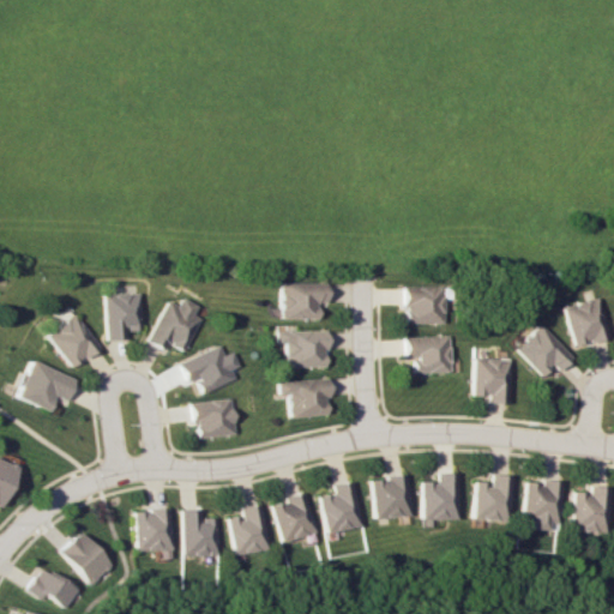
[(321,302),(321,282),(276,282),(276,318),(313,319),(313,302),(321,302)]
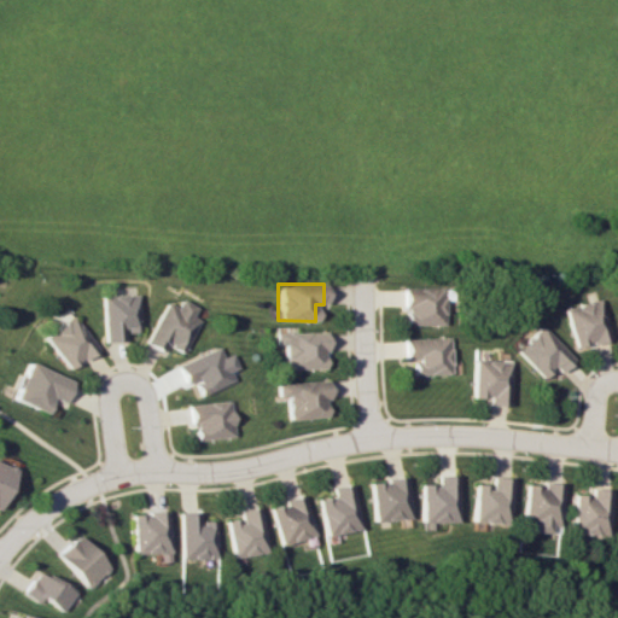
[(403,325),(444,325),(445,289),(403,289),(403,325)]
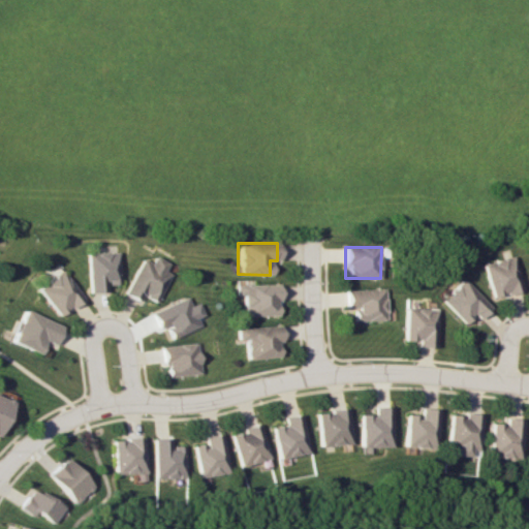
[(87,293),(105,292),(104,284),(119,284),(118,251),(86,253),(87,293)]
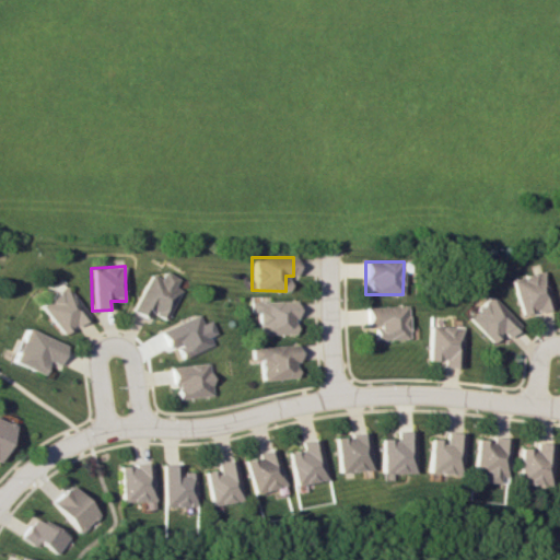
[(181,289),(174,284),(177,278),(163,270),(160,278),(150,272),(130,311),(147,318),(150,313),(164,319),(181,289)]
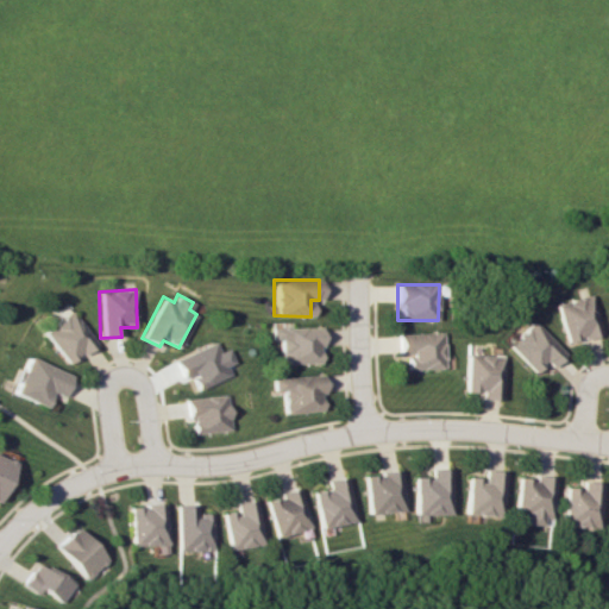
[(556,305),(567,343),(602,332),(591,294),(556,305)]
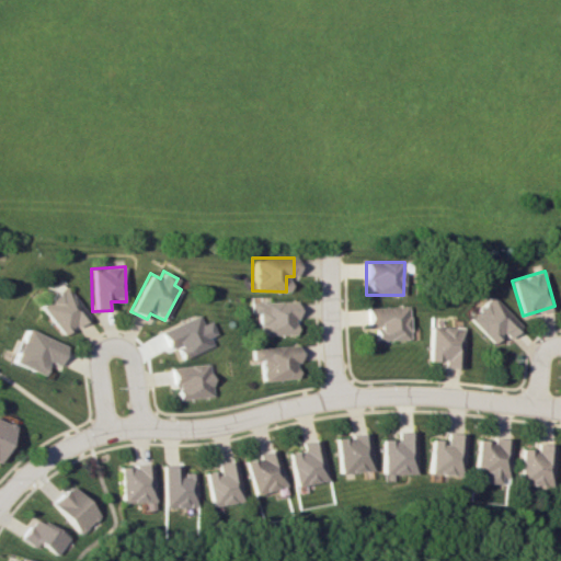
[(37,307),(60,335),(87,315),(64,286),(37,307)]
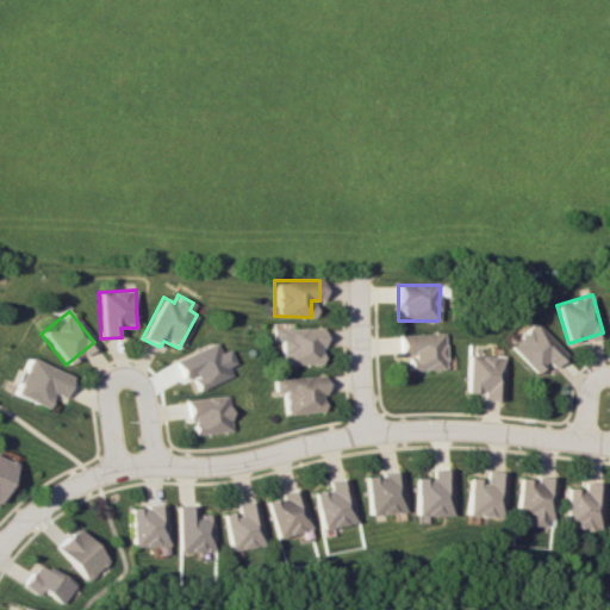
[(535,373),(545,365),(551,371),(567,354),(534,322),(509,347),(535,373)]
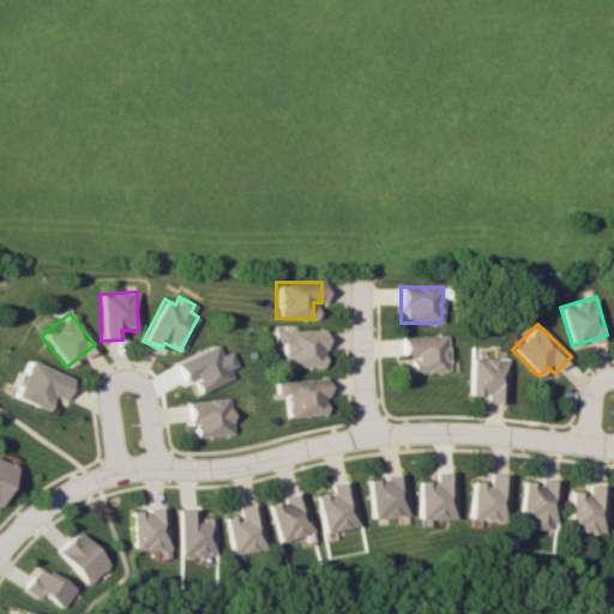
[(280,367),(321,366),(320,329),(271,330),(271,343),(280,343),(280,367)]
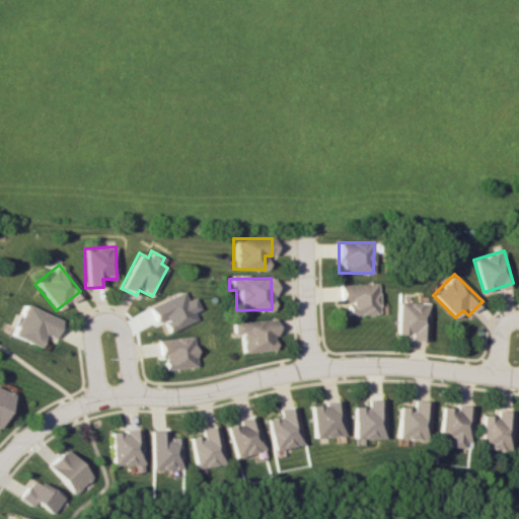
[(339,302),(346,302),(347,314),(378,313),(377,283),(339,284),(339,302)]
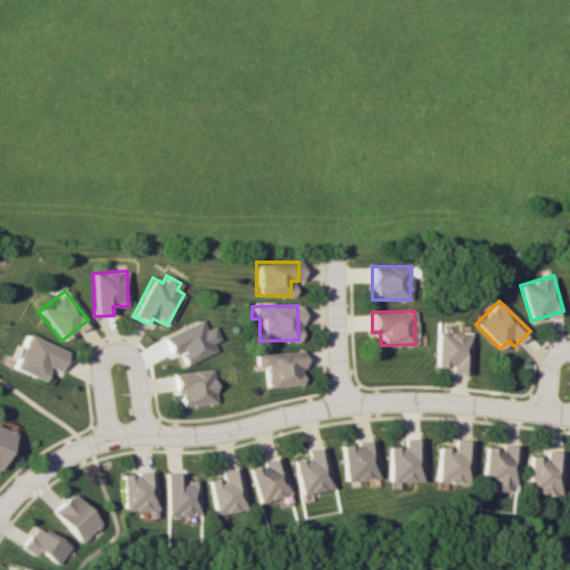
[(167,355),(176,352),(182,364),(213,351),(209,342),(216,338),(210,325),(204,328),(200,320),(160,336),(167,355)]
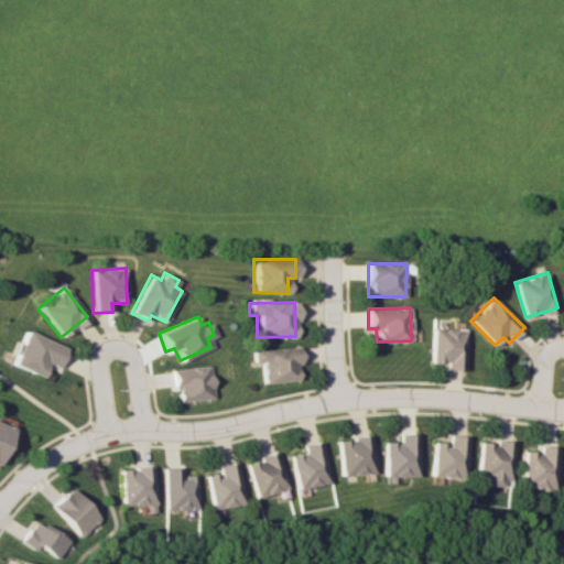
[(444,369),(464,370),(465,329),(432,328),(431,364),(444,364),(444,369)]
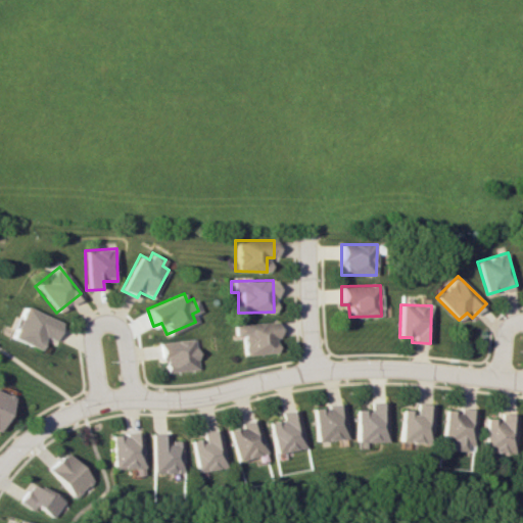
[(50,341),(58,322),(21,305),(7,338),(36,349),(41,337),(50,341)]
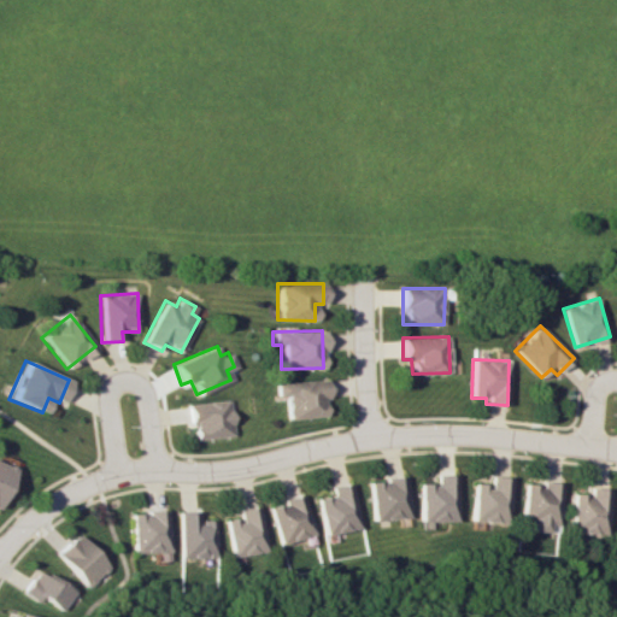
[(323,416),(323,398),(325,398),(325,380),(274,382),(274,399),(285,399),(286,418),(323,416)]
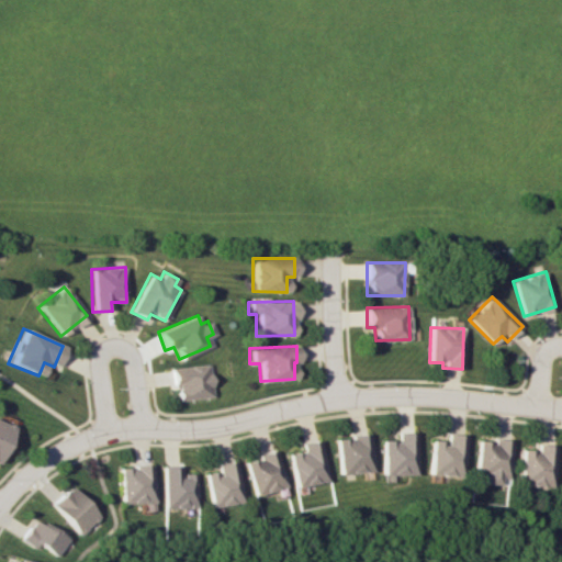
[(176,400),(210,397),(209,364),(169,367),(170,386),(176,386),(176,400)]
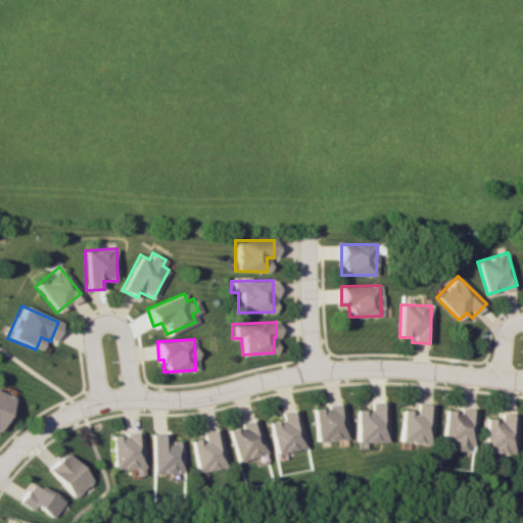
[(385,401),(368,402),(369,409),(353,410),(354,442),(385,441),(385,401)]
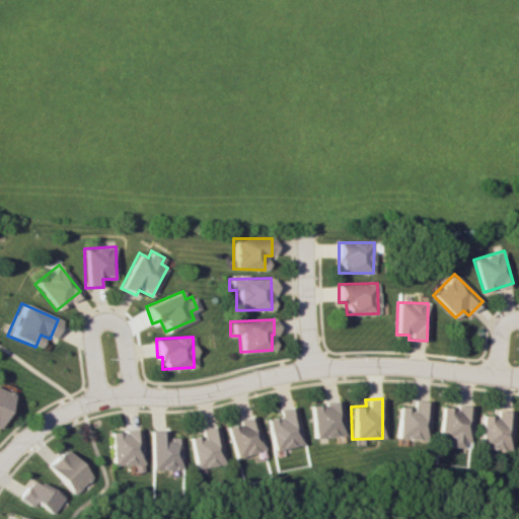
[(343,434),(339,400),(308,404),(312,438),(343,434)]
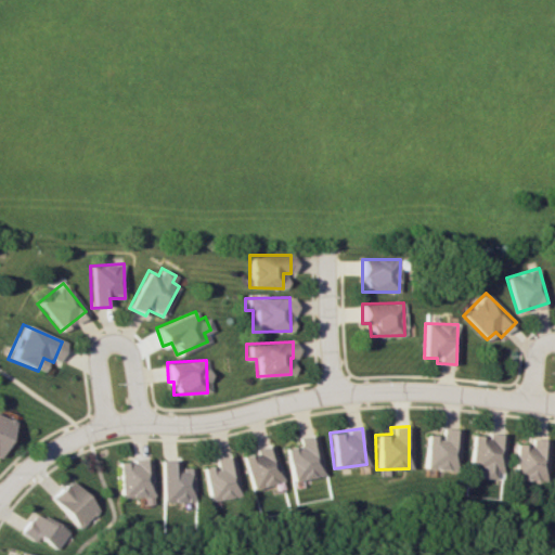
[(423,469),(455,470),(457,429),(440,428),(439,435),(424,435),(423,469)]
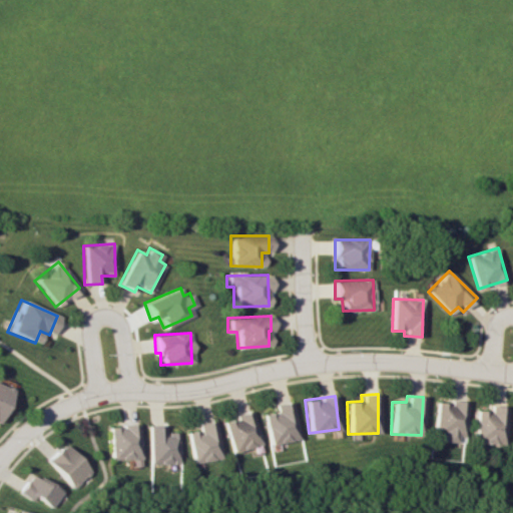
[(277,411),(263,414),(268,444),(298,439),(291,401),(275,404),(277,411)]
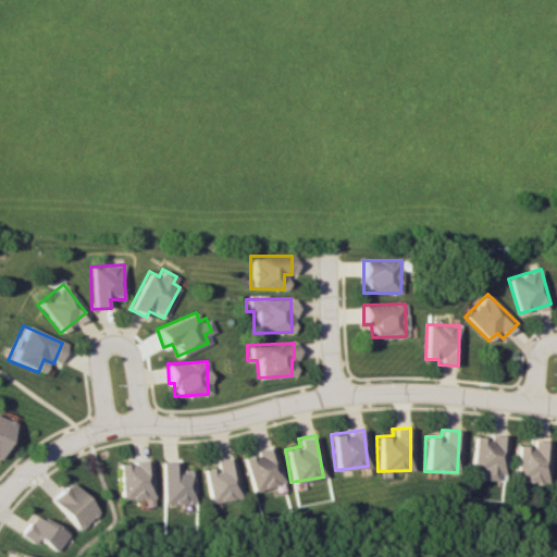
[(503,436),(470,435),(470,471),(478,471),(477,479),(503,480),(503,436)]
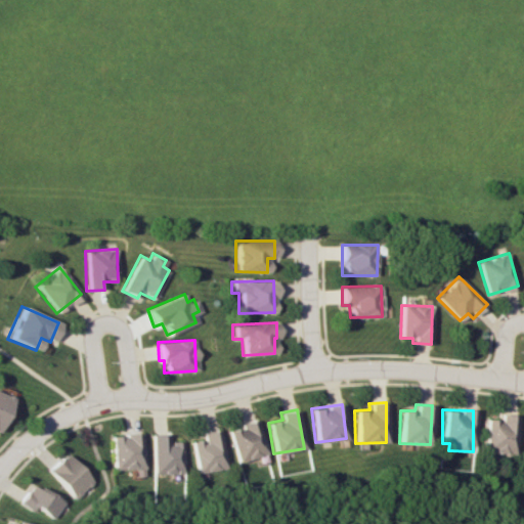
[(516,416),(496,413),(495,420),(484,419),(481,451),(512,454),(516,416)]
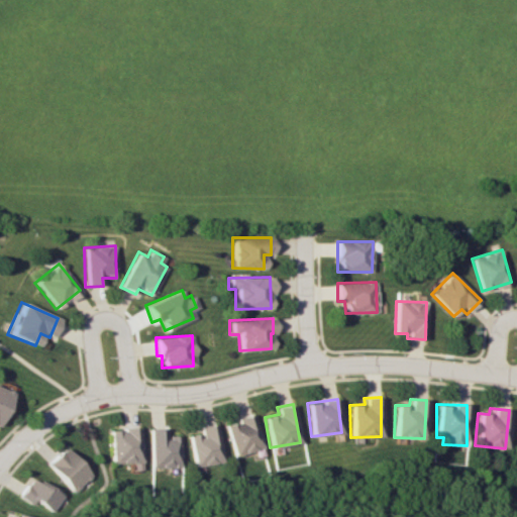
[(223,422),(231,455),(261,447),(252,415),(223,422)]
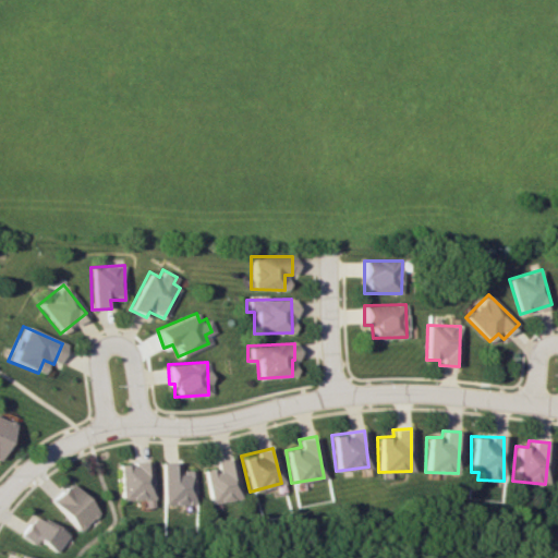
[(213,459),(214,468),(201,470),(205,504),(238,499),(232,456),(213,459)]
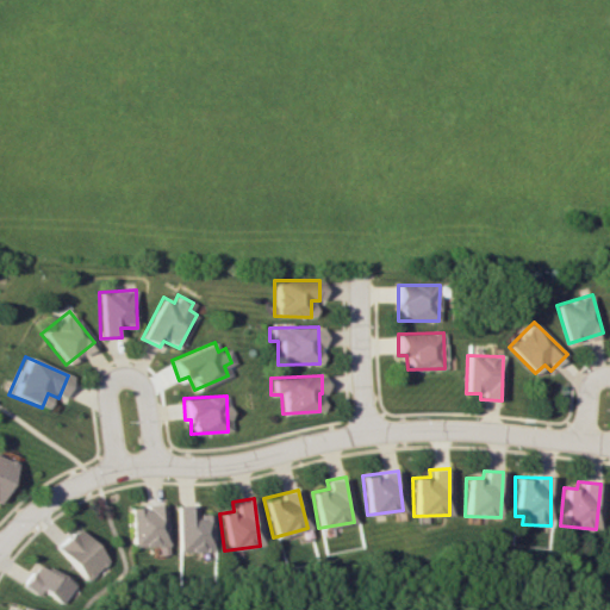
[(125,547),(150,546),(150,555),(162,554),(160,504),(124,506),(125,547)]
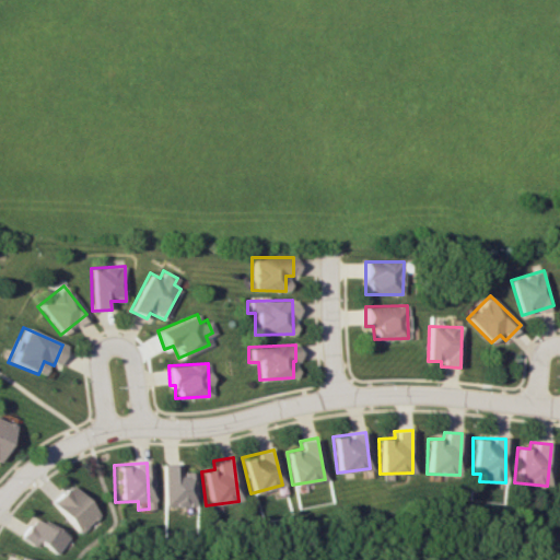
[(159,506),(191,505),(191,471),(176,471),(176,464),(158,464),(159,506)]
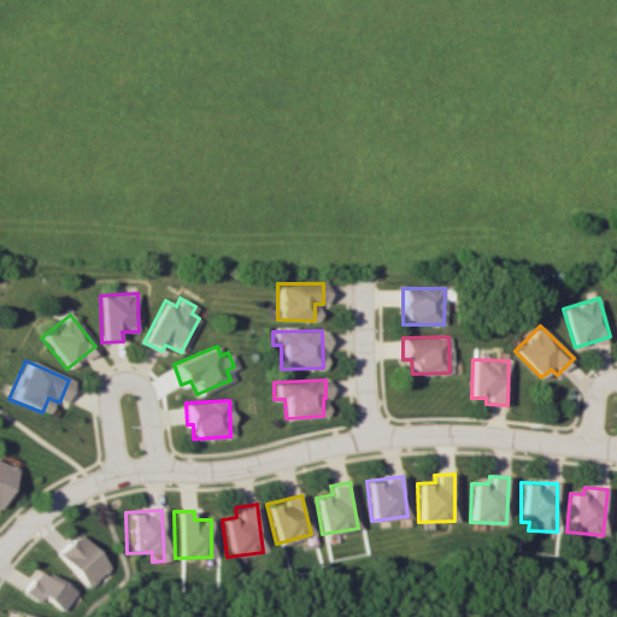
[(50,550),(77,587),(100,569),(72,533),(50,550)]
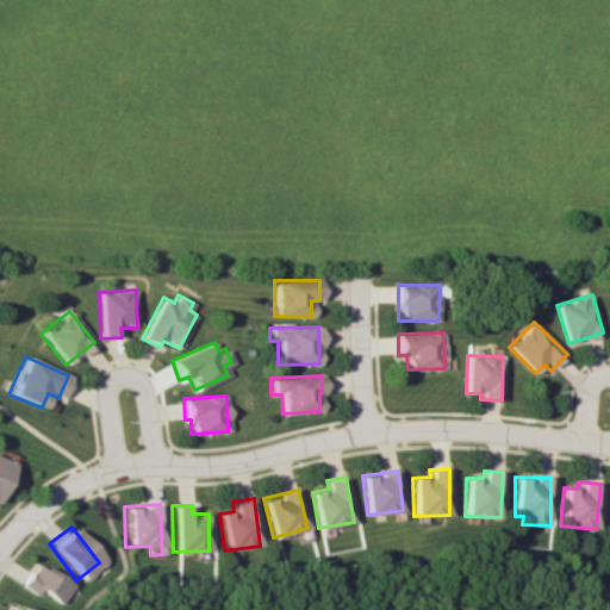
[(66,585),(30,562),(16,585),(30,595),(33,590),(55,603),(66,585)]
